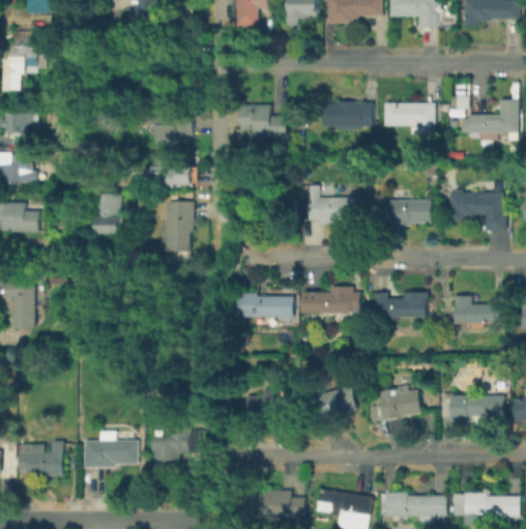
[(25,0),(25,10),(46,10),(46,0),(25,0)]
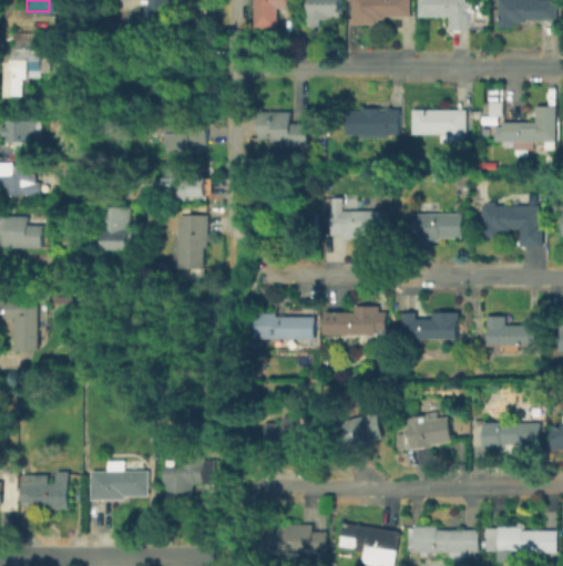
[(171,0),(171,28),(143,28),(143,6),(149,6),(149,0),(171,0)]
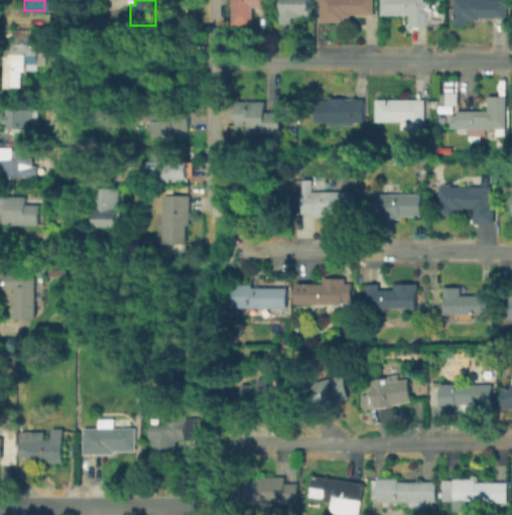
[(250,26),(230,26),(230,0),(265,0),(265,6),(250,6),(250,26)]
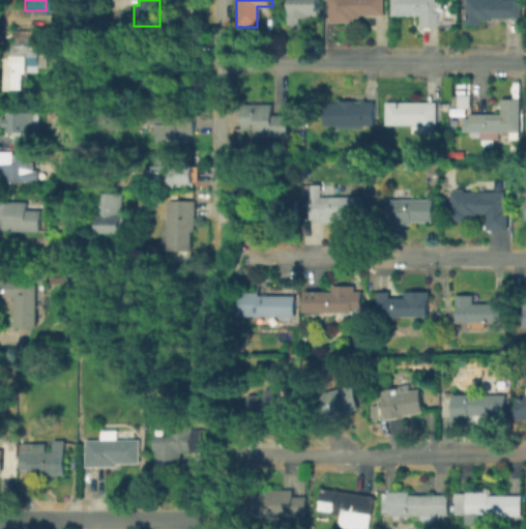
[(315,0),(315,15),(303,15),(303,19),(288,19),(288,0),(315,0)]
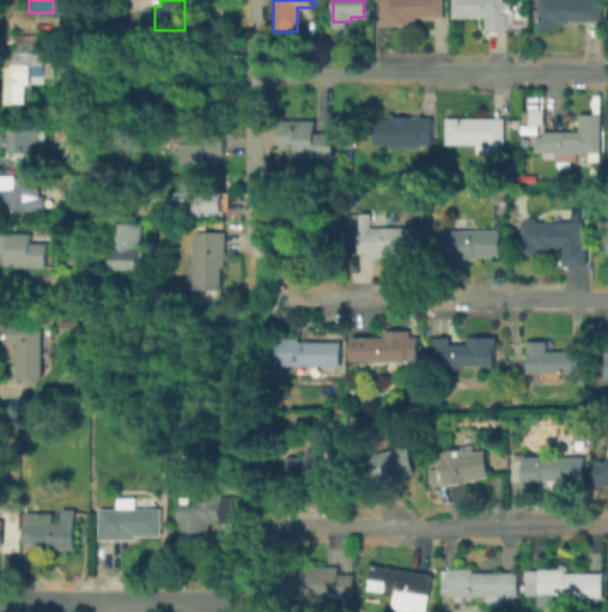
[(405,25),(378,25),(378,0),(441,0),(441,17),(412,17),(411,20),(405,20),(405,25)]
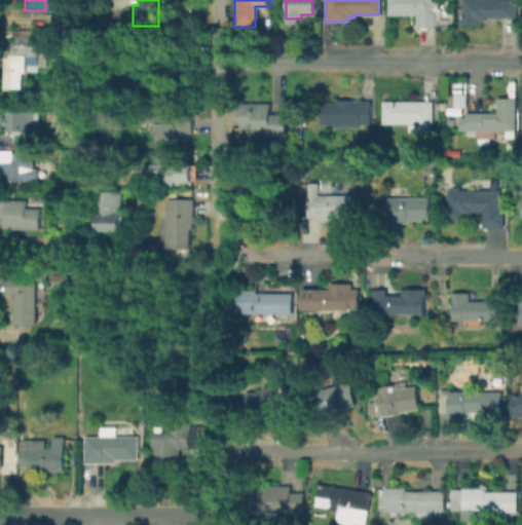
[(426,0),(426,3),(437,3),(437,22),(446,22),(446,29),(413,29),(413,16),(387,16),(387,0),(426,0)]
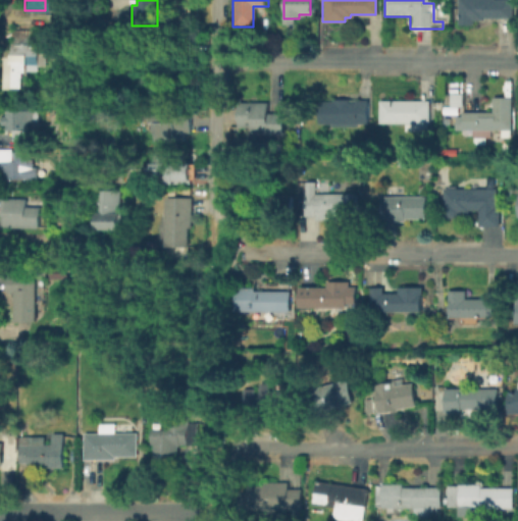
[(505,16),(505,30),(496,30),(496,20),(470,20),(470,27),(456,27),(456,0),(514,0),(514,16),(505,16)]
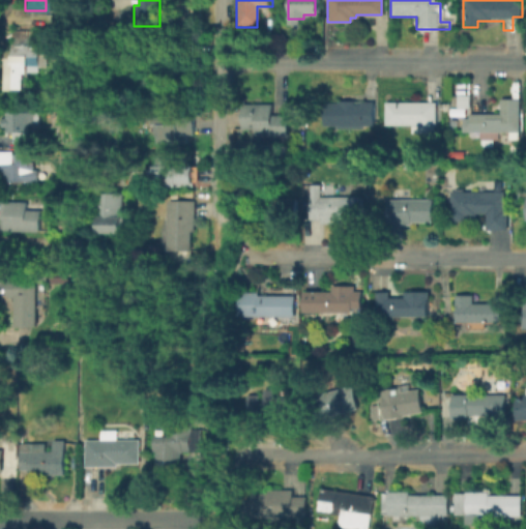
[(37,28),(37,70),(28,70),(28,88),(2,88),(2,70),(8,70),(8,28),(37,28)]
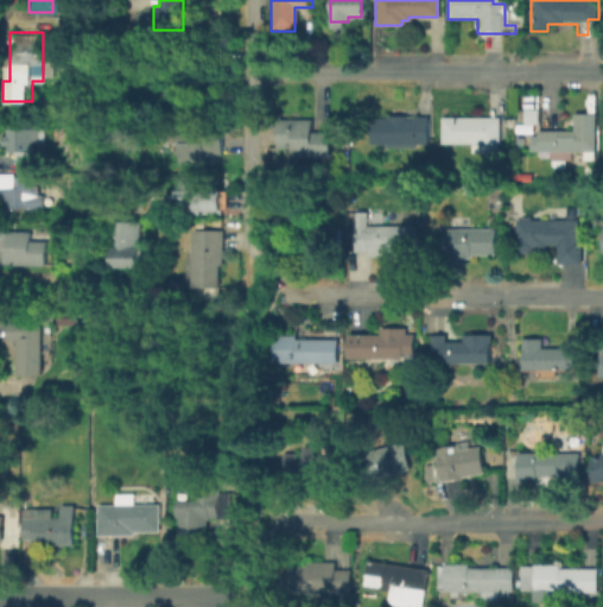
[(438,145),(439,114),(445,114),(445,117),(497,118),(496,153),(470,153),(470,146),(438,145)]
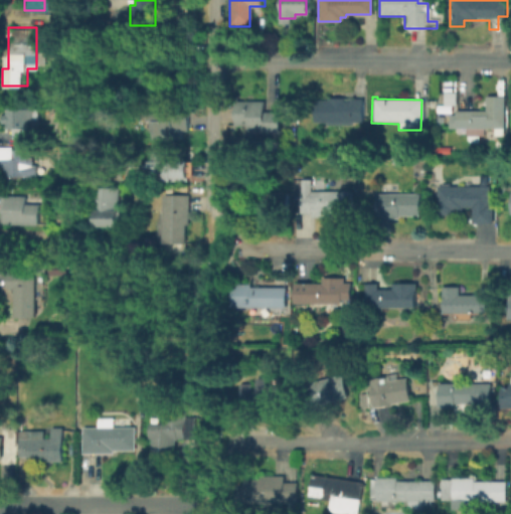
[(483,128),(483,134),(473,134),(473,141),(466,141),(466,128),(454,128),(455,111),(485,111),(485,98),(500,98),(500,128),(483,128)]
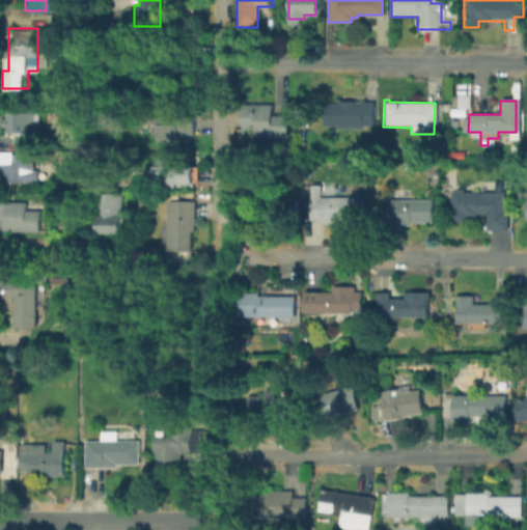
[(271,102),(271,115),(287,116),(287,137),(256,137),(256,126),(240,126),(240,102),(271,102)]
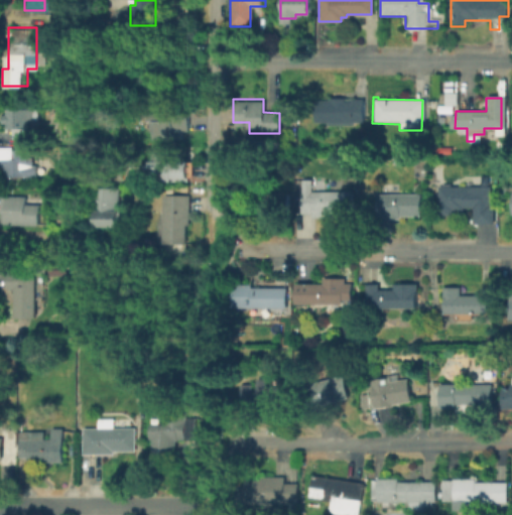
[(361,101),(361,124),(313,124),(313,100),(361,101)]
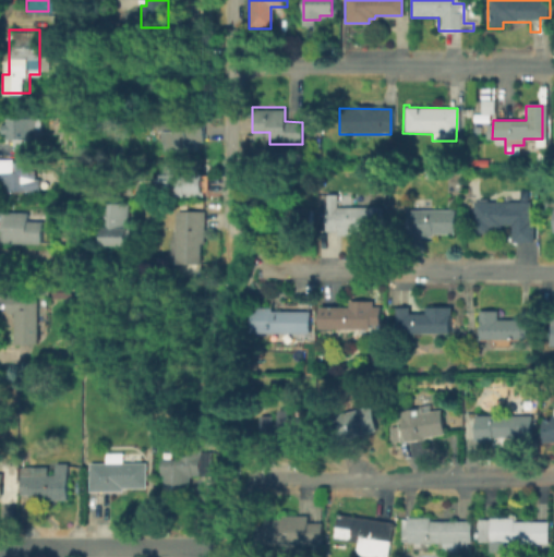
[(201,125),(201,143),(195,143),(195,153),(165,152),(165,144),(161,144),(161,119),(188,119),(188,125),(201,125)]
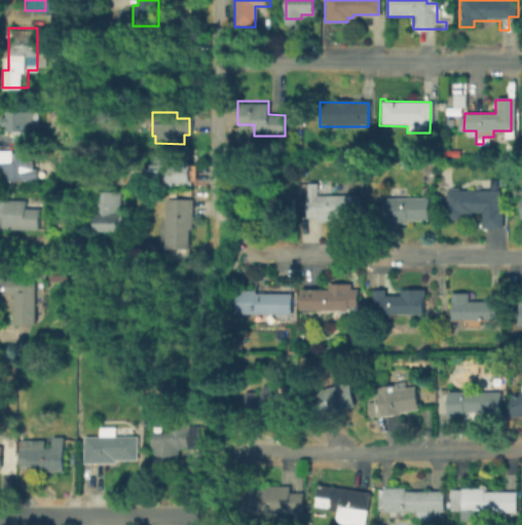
[(26,113),(26,132),(7,132),(7,113),(26,113)]
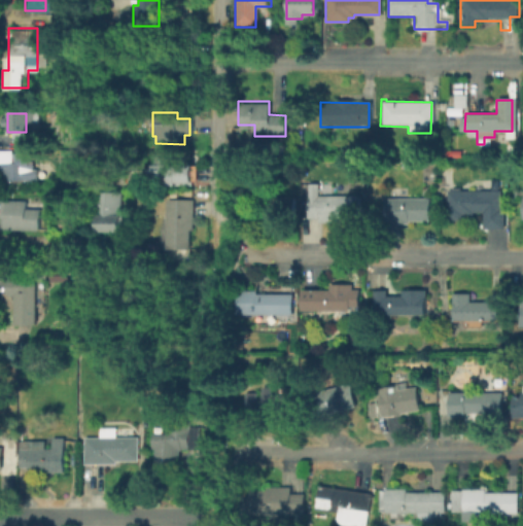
[(35,168),(35,179),(2,179),(2,166),(0,166),(0,152),(26,153),(26,168),(35,168)]
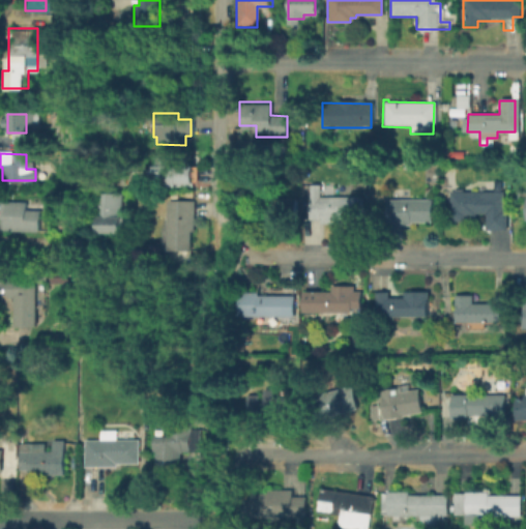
[(186,181),(173,180),(173,184),(149,183),(149,164),(151,163),(151,156),(187,156),(186,181)]
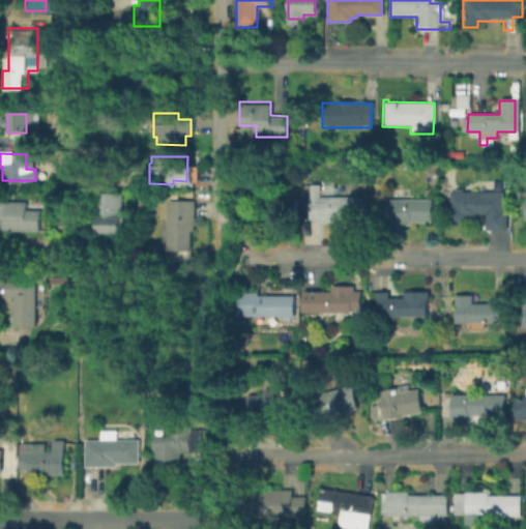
[(250,181),(262,181),(263,199),(250,199),(250,181)]
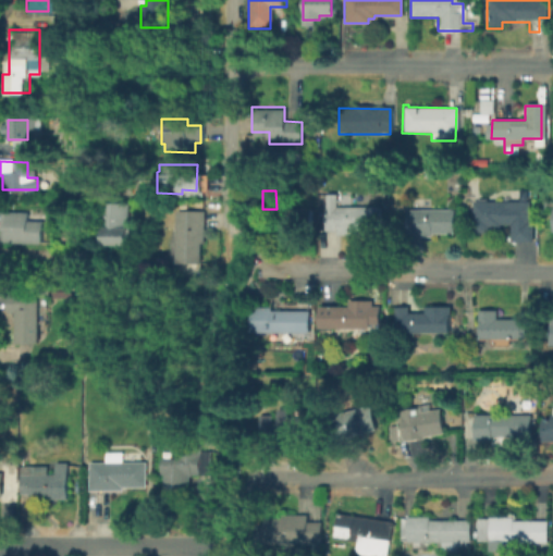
[(335,196),(335,207),(379,207),(379,230),(360,230),(359,235),(335,235),(335,224),(322,224),(322,196),(335,196)]
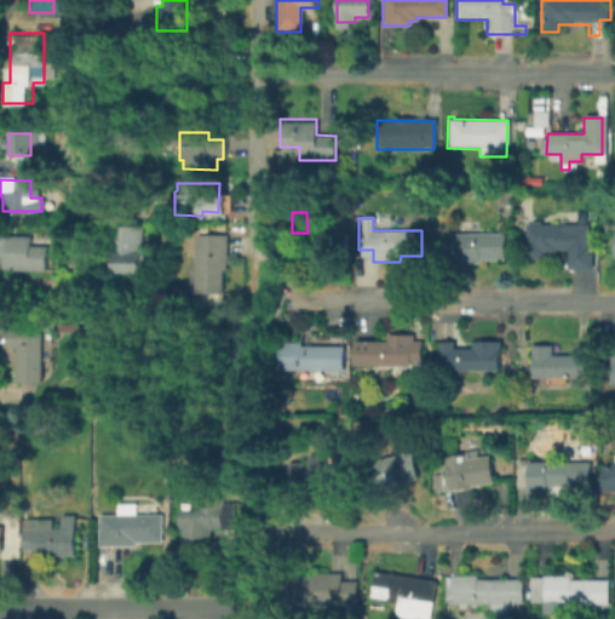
[(311,256),(311,223),(323,224),(323,229),(348,230),(348,256),(311,256)]
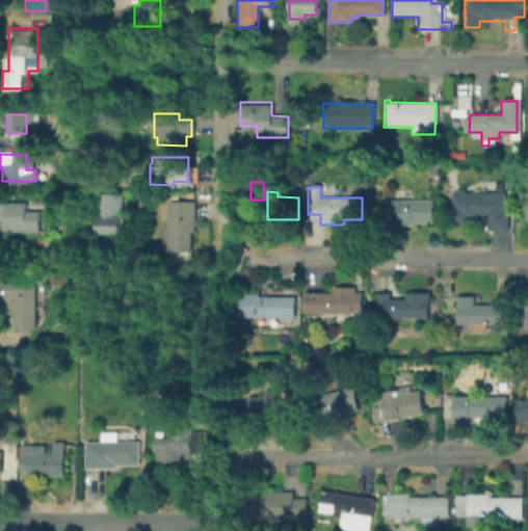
[(121,192),(121,216),(120,216),(120,233),(94,233),(94,215),(96,215),(96,192),(121,192)]
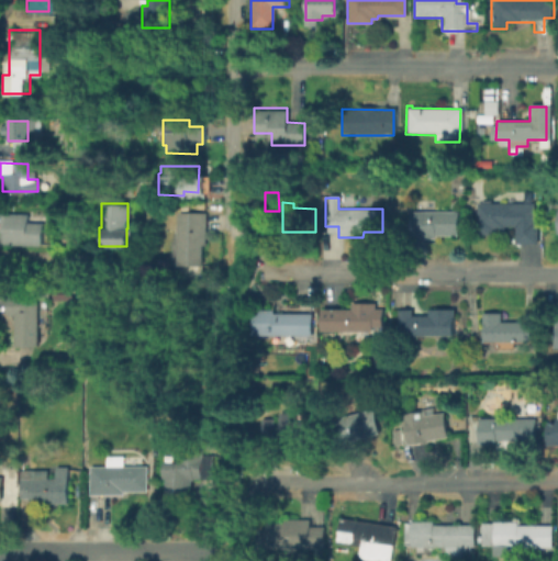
[(532,203),(532,224),(536,224),(536,245),(515,245),(515,224),(503,224),(503,226),(491,226),(491,235),(476,235),(476,203),(532,203)]
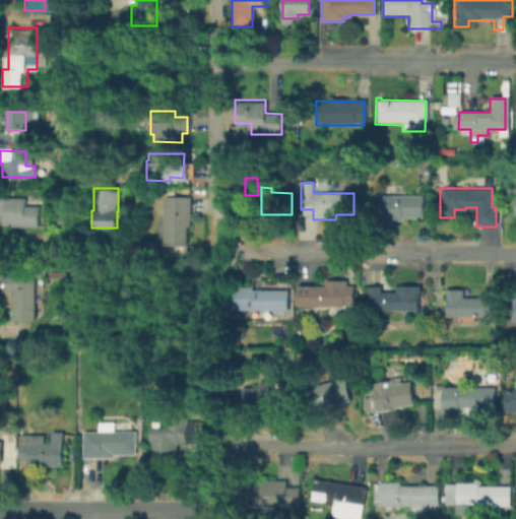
[(402,217),(402,222),(389,222),(389,217),(378,217),(378,193),(422,194),(422,217),(402,217)]
